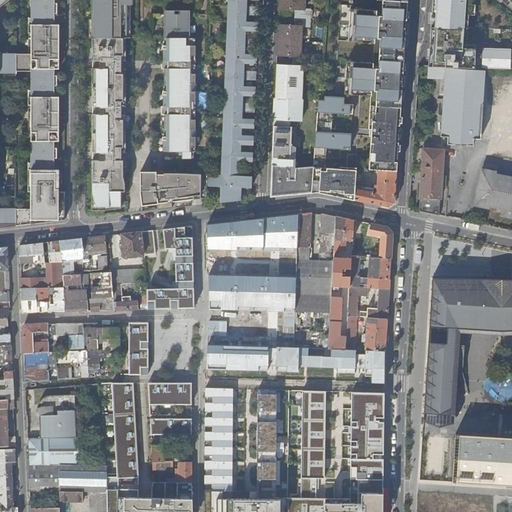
[(31,209),(16,209),(16,226),(65,220),(65,195),(58,195),(58,169),(54,169),(54,119),(58,119),(59,97),(54,97),(54,46),(59,46),(59,24),(54,24),(54,0),(0,0),(0,2),(2,0),(26,0),(26,24),(23,24),(23,39),(26,39),(26,46),(31,46),(31,53),(24,53),(28,68),(30,68),(30,96),(27,96),(27,111),(30,111),(30,118),(35,118),(35,126),(28,126),(28,141),(31,141),(31,169),(28,169),(28,184),(39,184),(39,192),(31,192),(31,209)]
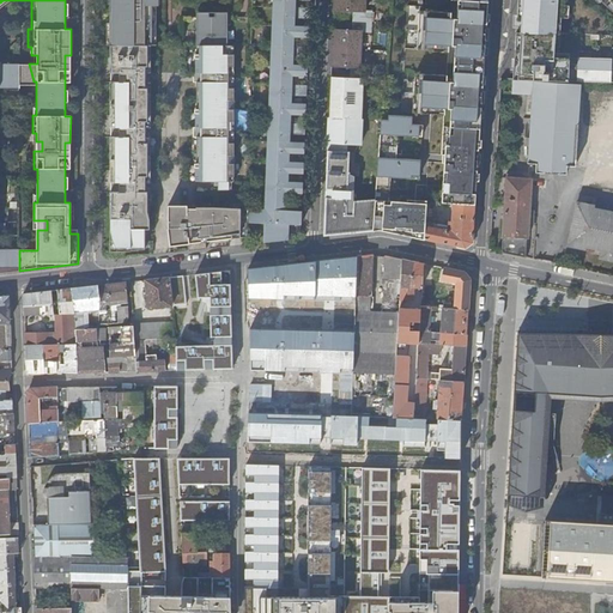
[(108,0),(109,36),(111,36),(111,46),(150,46),(150,6),(157,6),(157,0),(108,0)]
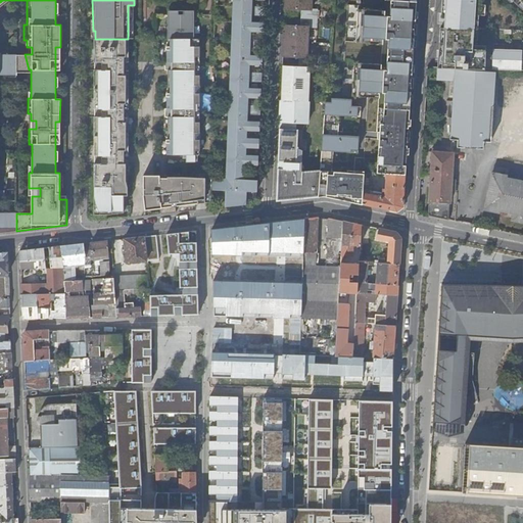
[(233,0),(227,179),(211,179),(211,190),(226,191),(226,207),(246,205),(246,191),(257,192),(258,180),(245,179),(246,164),(258,164),(258,155),(246,155),(246,148),(259,148),(259,139),(247,139),(247,131),(259,131),(260,122),(247,122),(247,114),(260,115),(260,105),(248,105),(248,98),(262,98),(262,89),(248,89),(249,82),(262,82),(262,73),(249,73),(249,65),(263,65),(263,56),(250,55),(250,49),(263,49),(264,40),(250,40),(250,32),(264,32),(264,22),(251,22),(251,16),(265,16),(265,7),(251,7),(252,0),(265,0),(233,0)]
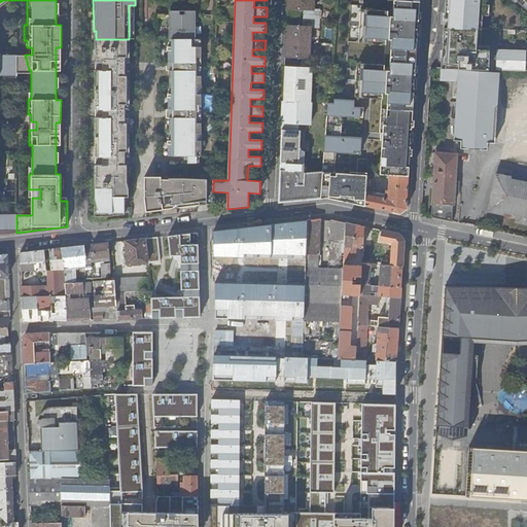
[(287,0),(287,9),(305,10),(304,27),(286,26),(285,57),(303,58),(302,68),(312,68),(313,68),(316,69),(317,59),(309,58),(311,27),(318,27),(319,10),(311,9),(311,0),(287,0)]
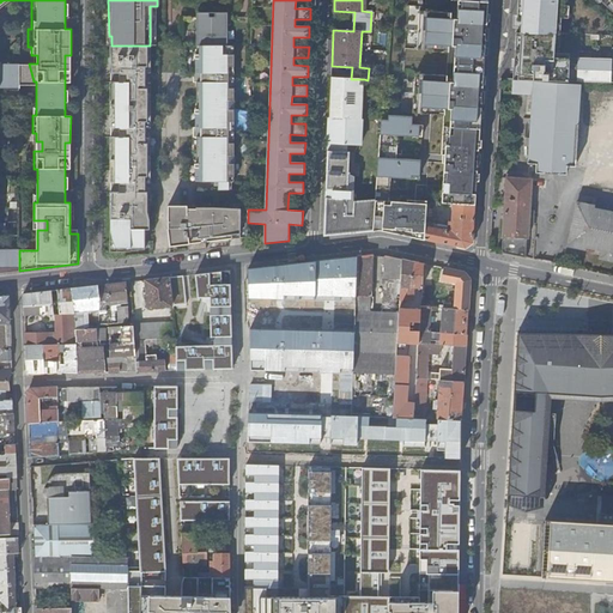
[(475,205),(487,0),(461,0),(461,12),(457,12),(457,18),(451,18),(451,11),(419,10),(417,48),(449,50),(449,43),(456,44),(455,55),(459,55),(457,70),(454,70),(454,80),(448,79),(448,73),(416,71),(413,110),(445,113),(445,107),(451,107),(451,117),(454,117),(454,133),(450,132),(449,143),(445,143),(445,153),(443,153),(443,162),(444,162),(444,175),(448,175),(448,188),(443,188),(443,202),(454,204),(475,205)]
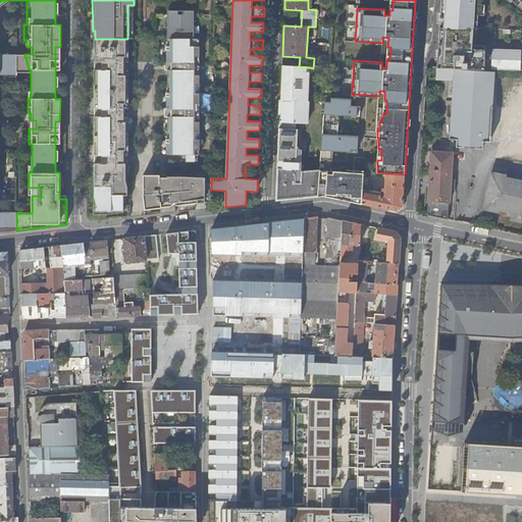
[(521,0),(440,0),(437,67),(484,69),(486,45),(477,45),(478,16),(484,16),(484,5),(482,4),(482,0),(505,0),(510,3),(513,3),(521,11),(521,0)]
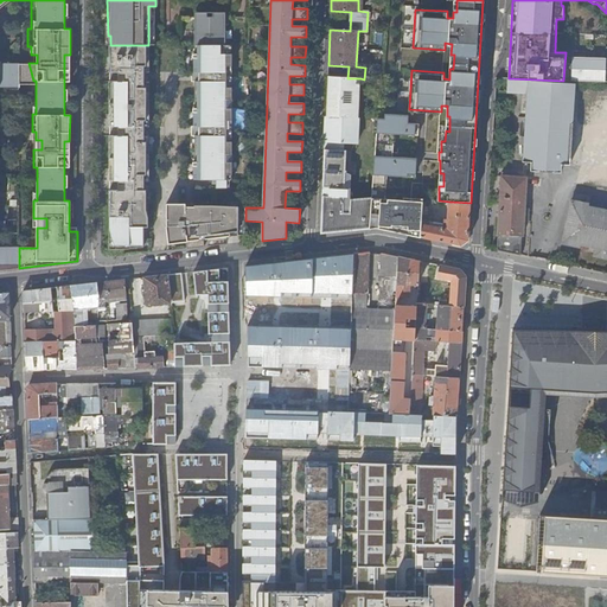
[(193,45),(224,45),(224,18),(193,18),(193,45)]
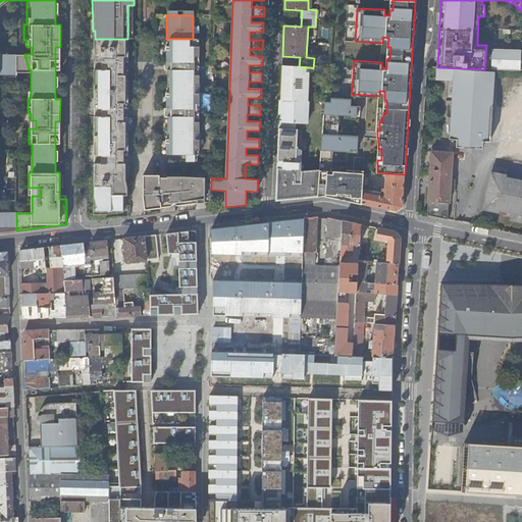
[(95,39),(94,39),(94,55),(98,55),(98,69),(94,69),(94,102),(98,102),(98,116),(94,116),(94,149),(98,149),(98,163),(94,163),(94,214),(106,215),(123,211),(124,195),(128,195),(129,187),(127,179),(129,163),(119,163),(119,156),(129,156),(129,150),(132,150),(132,122),(129,122),(129,116),(117,116),(117,109),(127,109),(127,103),(129,103),(129,75),(127,75),(127,69),(115,69),(115,62),(125,62),(125,56),(127,56),(127,39),(95,39)]
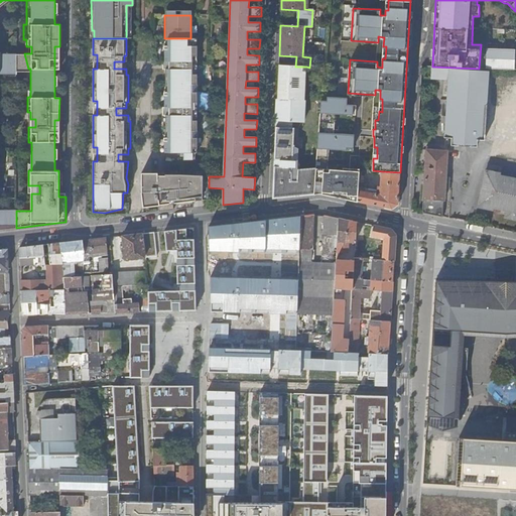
[(190,38),(164,38),(164,60),(162,60),(162,70),(164,70),(164,107),(162,107),(162,116),(164,116),(164,153),(197,153),(197,121),(191,121),(191,103),(197,103),(197,75),(191,75),(191,55),(197,56),(197,38),(190,38)]
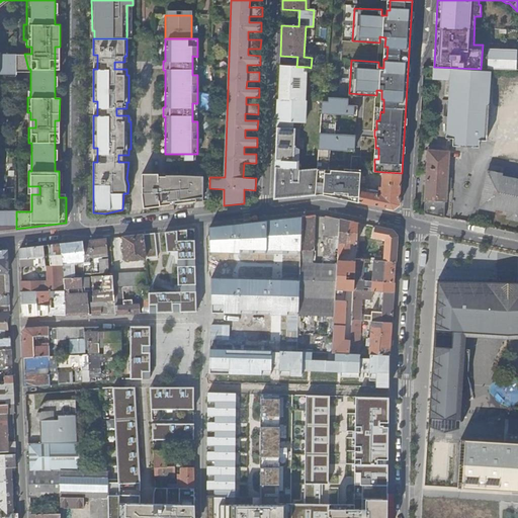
[(517,49),(482,49),(481,69),(517,70),(517,55),(517,49)]
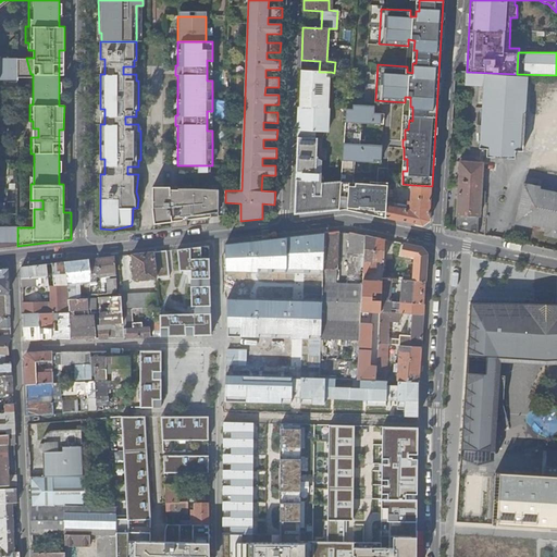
[(0,247),(17,246),(17,227),(0,226),(0,79),(8,79),(8,78),(16,78),(16,79),(19,79),(19,58),(0,57),(0,247)]
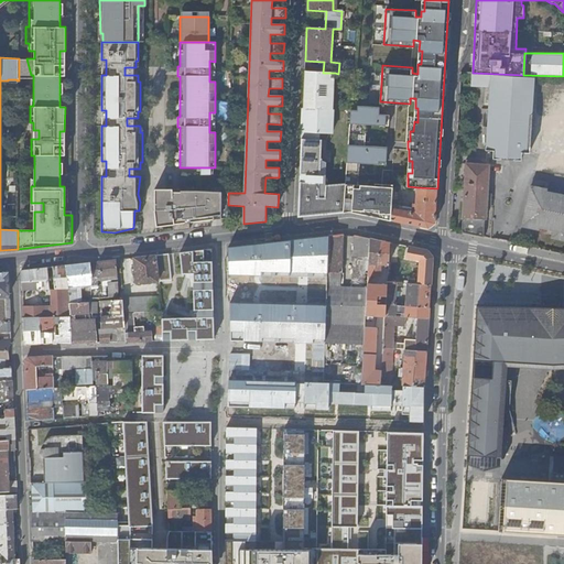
[(305,71),(303,108),(333,110),(335,73),(334,73),(323,73),(305,71)]
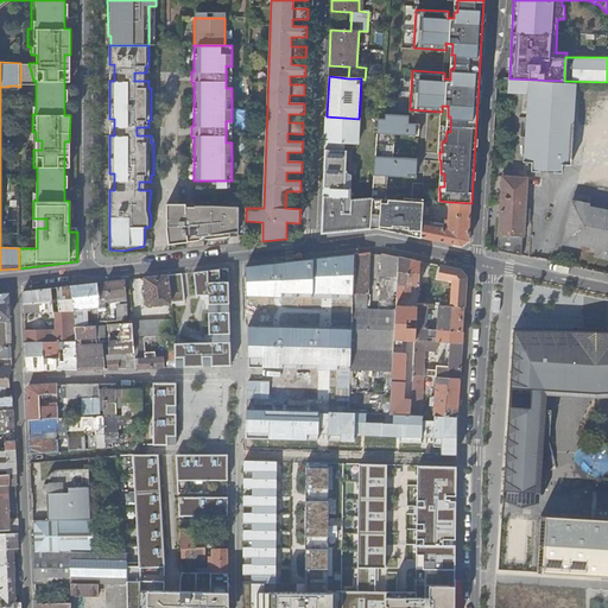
[(532,163),(532,171),(562,173),(563,165),(571,165),(576,96),(575,96),(576,84),(510,80),(508,93),(517,93),(529,94),(524,163),(532,163)]
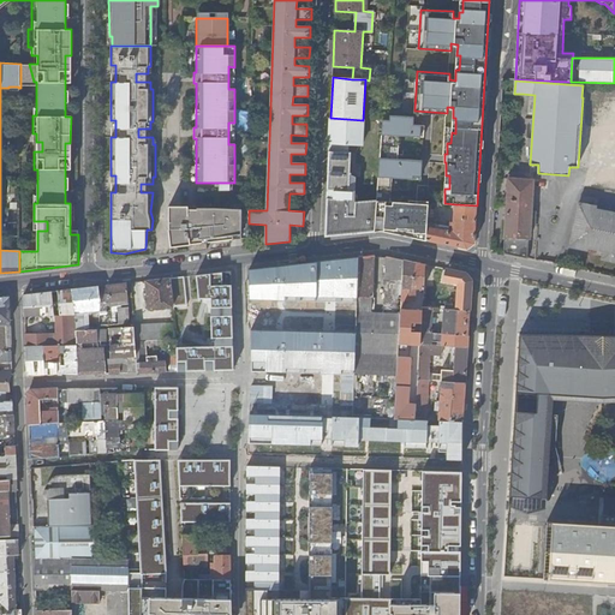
[(429,204),(388,202),(388,193),(392,195),(393,178),(423,180),(424,160),(405,159),(405,163),(394,162),(396,135),(425,137),(427,125),(413,124),(415,119),(390,118),(389,123),(383,123),(377,199),(353,203),(352,218),(345,219),(350,155),(328,154),(327,204),(326,237),(384,232),(427,240),(428,227),(429,204)]
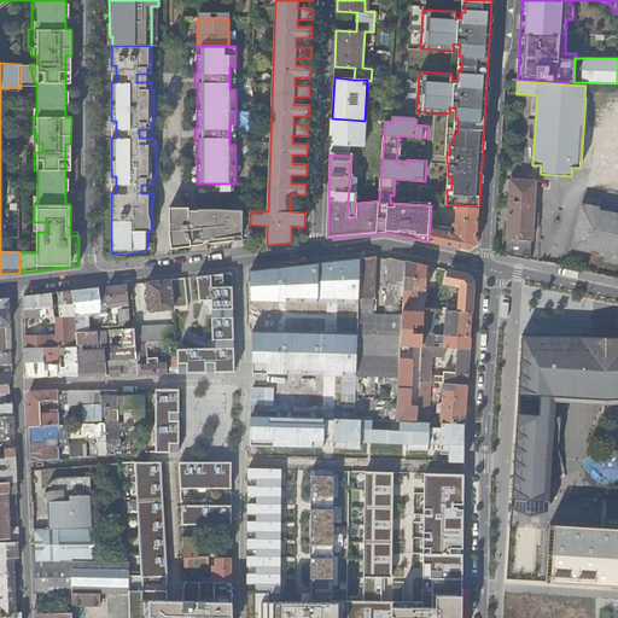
[(365,121),(332,118),(331,146),(351,147),(365,149),(366,121),(365,121)]
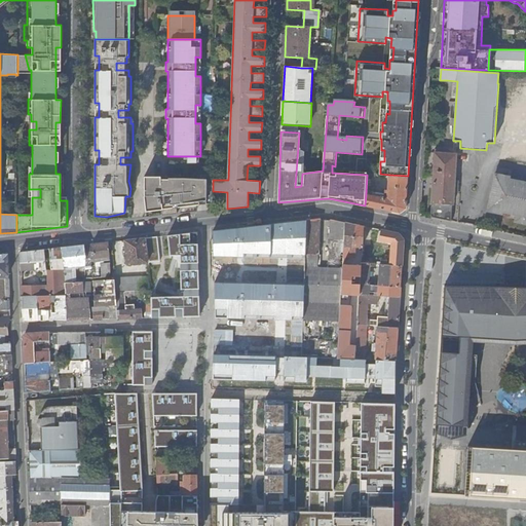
[(435,154),(430,217),(452,222),(456,154),(435,154)]
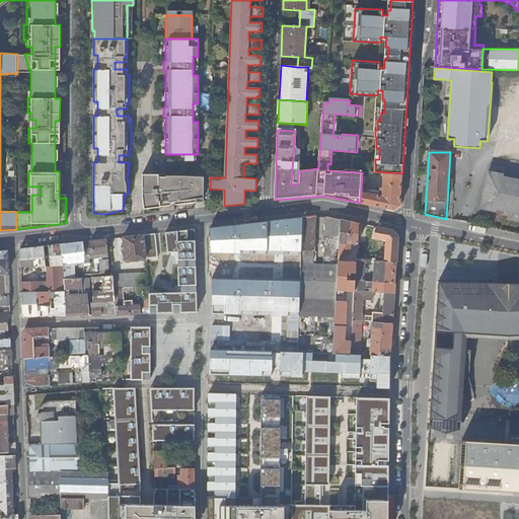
[(497,210),(509,212),(518,214),(518,179),(504,176),(504,174),(496,173),(497,167),(490,165),(480,208),(496,212),(497,210)]
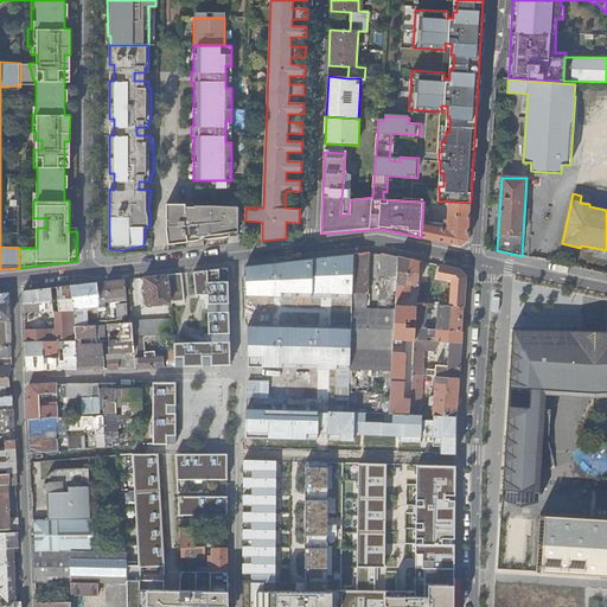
[(422,224),(421,237),(460,246),(468,241),(471,203),(449,202),(447,229),(422,224)]
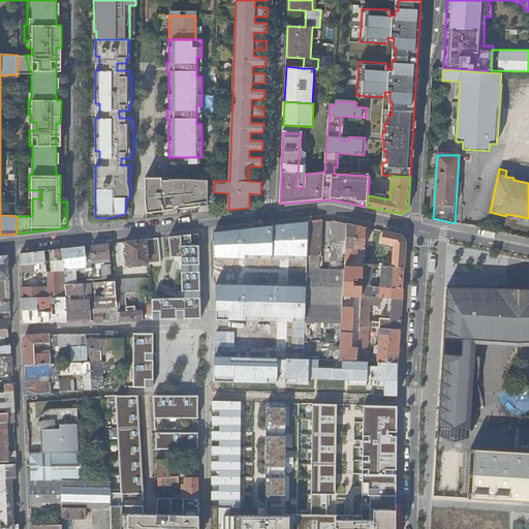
[(200,206),(214,206),(214,192),(214,181),(201,180),(186,179),(170,179),(170,191),(163,191),(162,179),(148,178),(146,197),(148,212),(163,210),(164,217),(179,216),(178,209),(200,206)]
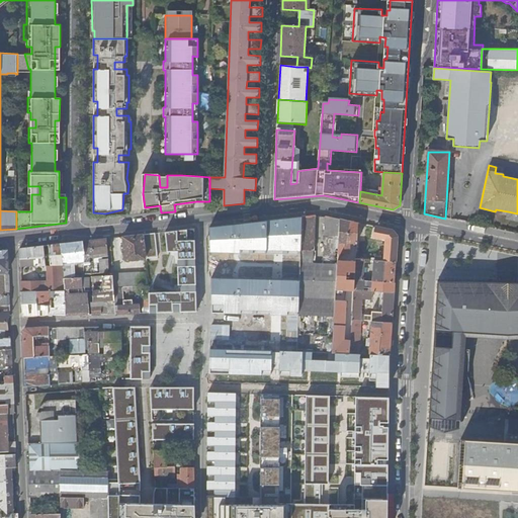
[(517,213),(508,211),(507,217),(507,219),(517,221),(517,213)]
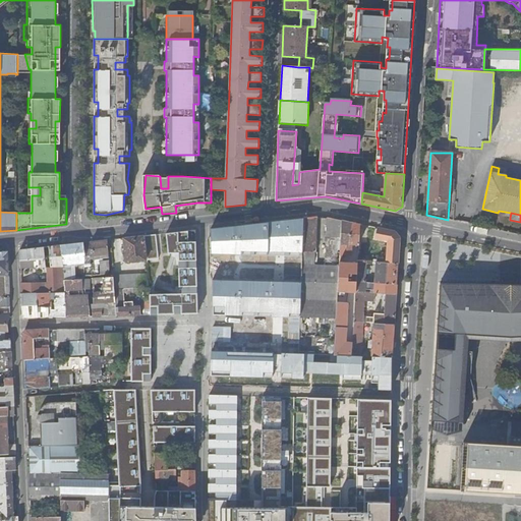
[(338,300),(338,291),(340,265),(329,265),(315,264),(317,217),(304,218),(303,253),(303,256),(302,267),(302,282),(301,297),(338,300)]
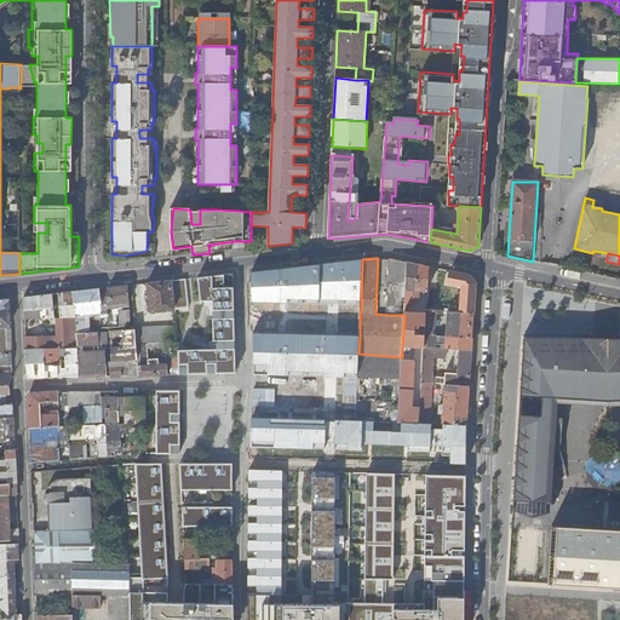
[(406,283),(407,263),(389,258),(389,282),(391,282),(406,283)]
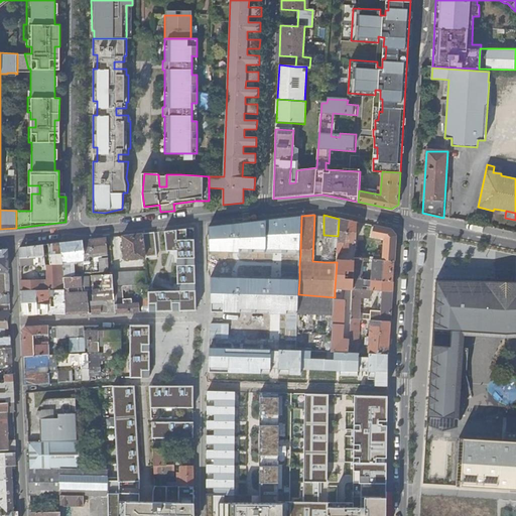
[(301,216),(209,227),(208,252),(300,254),(301,216)]
